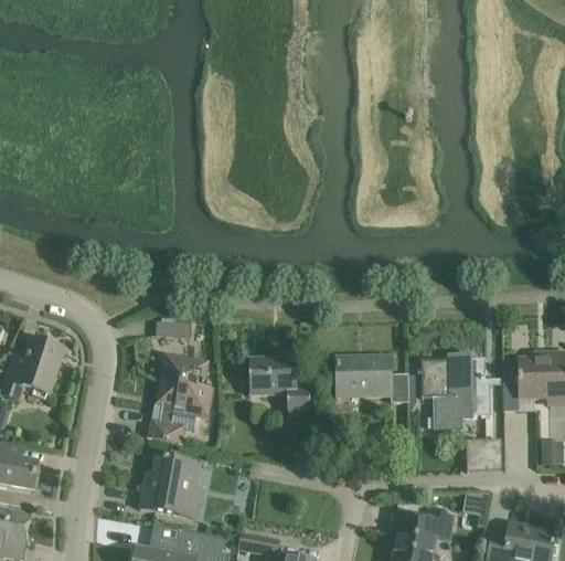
[(157,321),(156,335),(190,338),(191,324),(157,321)]
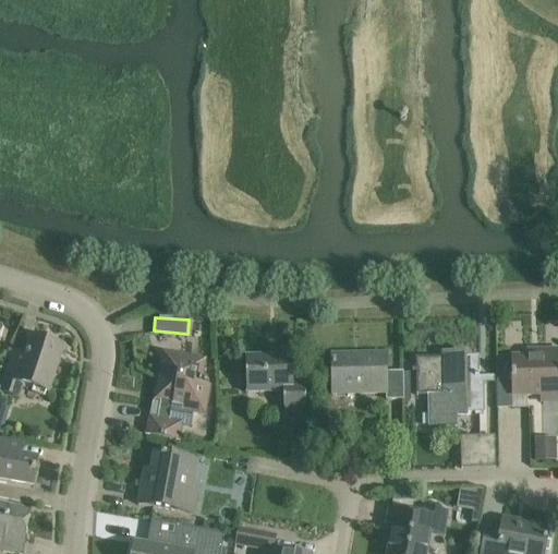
[(48,390),(63,347),(32,337),(26,353),(12,349),(0,386),(0,388),(19,395),(23,382),(48,390)]
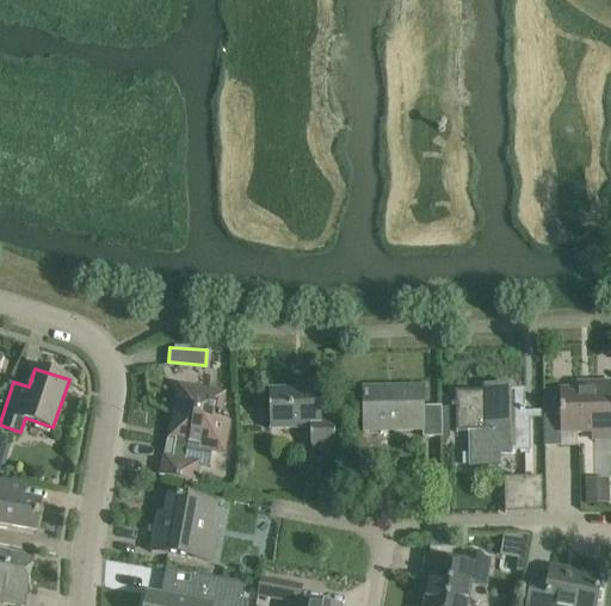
[(560,430),(610,428),(610,379),(592,381),(592,388),(560,389),(560,430)]
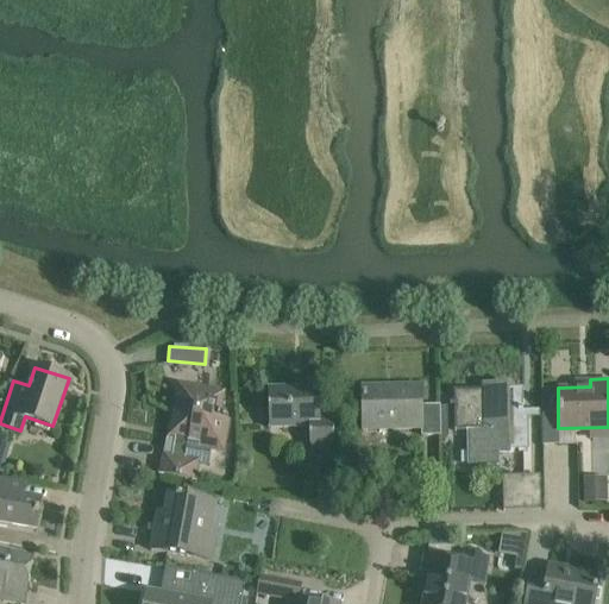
[(462,461),(498,460),(497,448),(529,448),(528,415),(523,415),(522,387),(508,387),(508,382),(488,382),(488,387),(454,388),(454,428),(466,428),(468,450),(462,450),(462,461)]
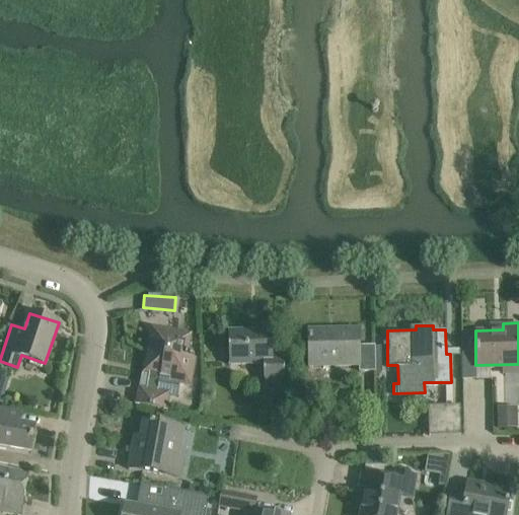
[(359,343),(359,326),(308,327),(309,364),(359,363),(359,369),(376,369),(375,343),(359,343)]
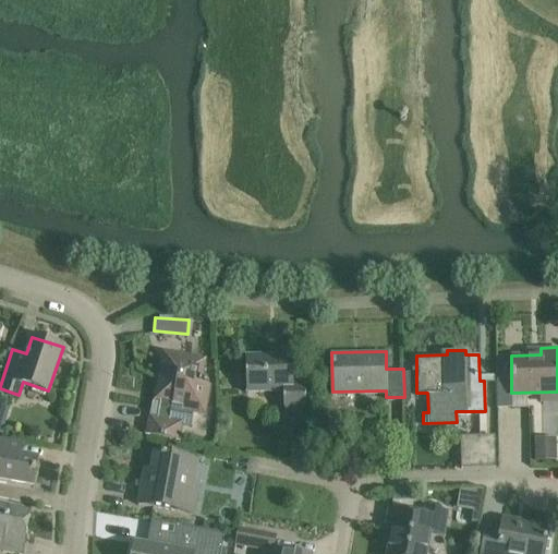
[(306,409),(305,381),(293,381),(292,352),(245,354),(246,389),(283,388),(283,410),(306,409)]
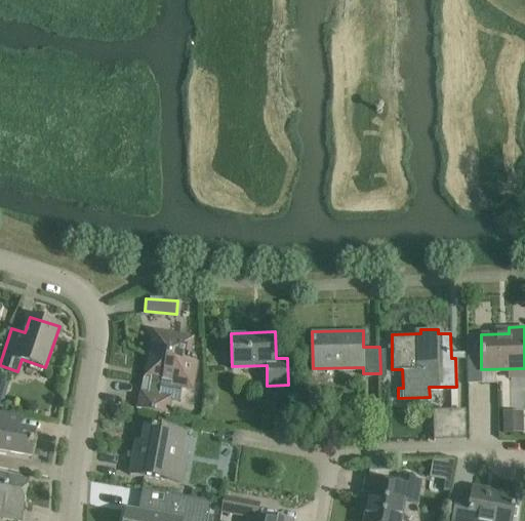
[(148,392),(142,391),(138,406),(168,412),(170,397),(179,399),(183,384),(192,386),(196,360),(192,354),(189,354),(193,336),(161,334),(159,345),(155,344),(155,342),(154,342),(148,374),(151,374),(148,392)]
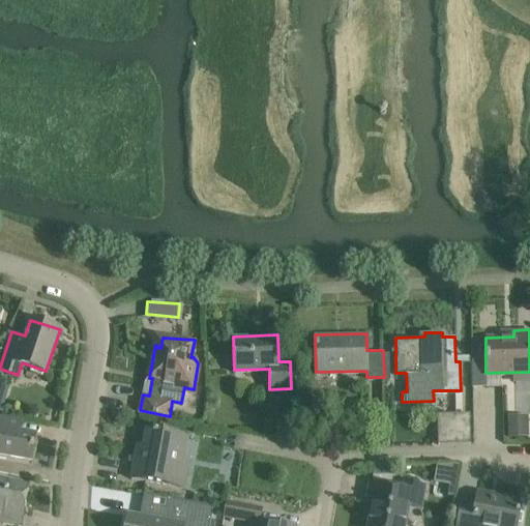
[(438,412),(438,443),(471,442),(470,411),(438,412)]
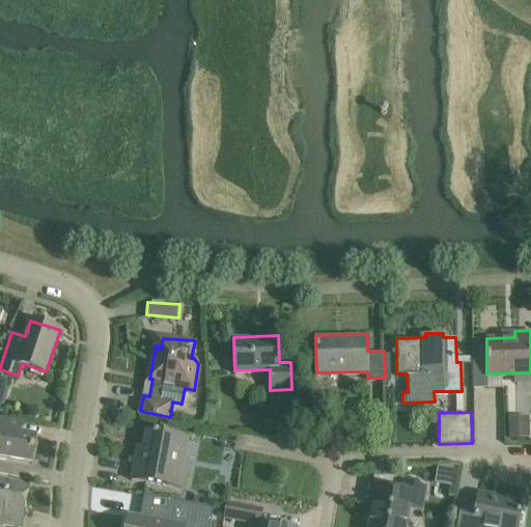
[(530,413),(508,414),(509,436),(530,436),(530,413)]
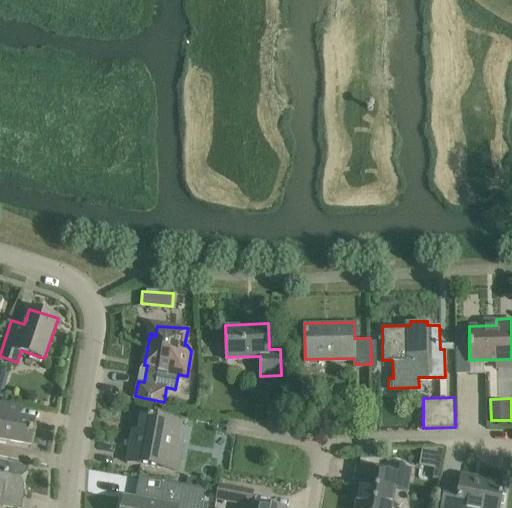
[(18,416),(20,406),(20,404),(1,401),(0,400),(0,441),(28,446),(30,433),(32,434),(35,419),(18,416)]
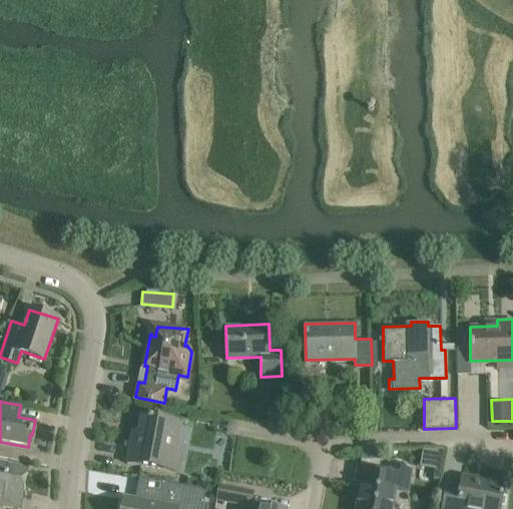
[(127,461),(176,470),(180,449),(170,447),(174,425),(179,426),(180,421),(141,414),(137,441),(130,440),(127,461)]
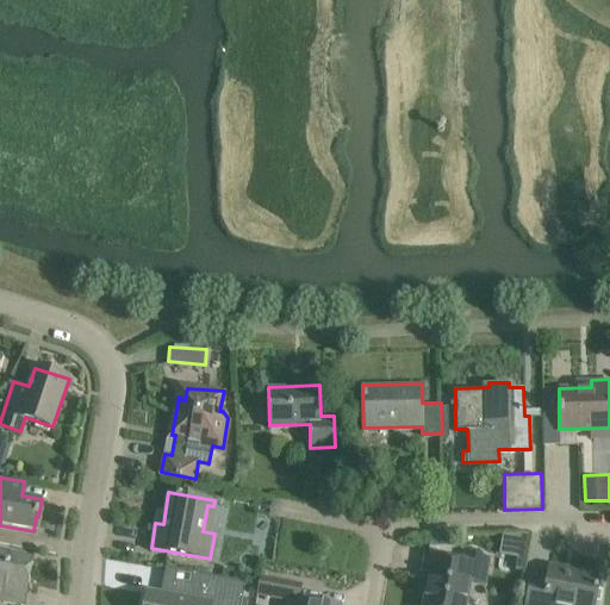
[(503,531),(499,553),(517,555),(515,568),(522,569),(529,531),(503,531)]
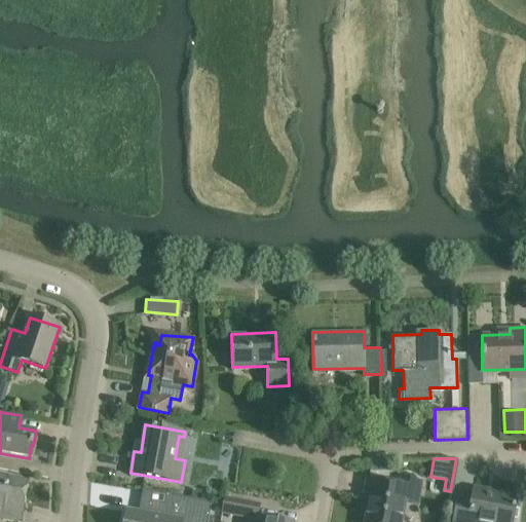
[(0,516),(3,517),(5,506),(24,509),(28,482),(0,477),(0,516)]
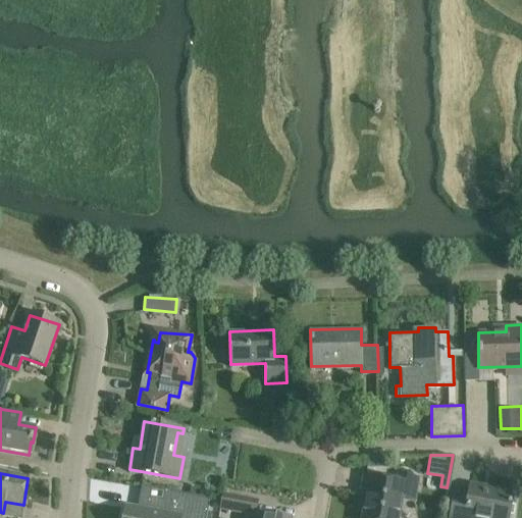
[(399,473),(398,480),(365,474),(362,491),(367,493),(362,517),(398,517),(403,490),(416,494),(419,476),(399,473)]
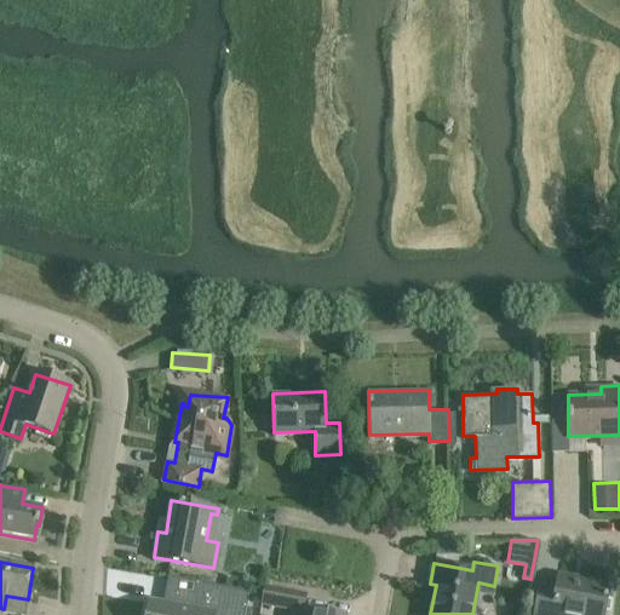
[(540,585),(534,614),(603,614),(610,581),(579,576),(578,581),(560,579),(561,573),(560,573),(557,587),(540,585)]
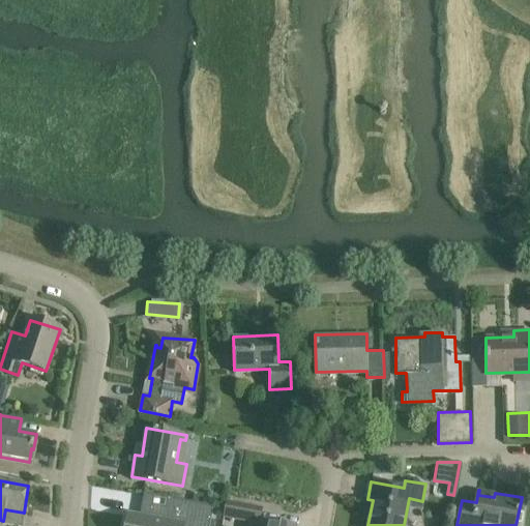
[(126,525),(208,525),(212,503),(202,502),(192,500),(190,500),(171,496),(168,509),(142,504),(140,515),(129,513),(128,518),(126,525)]
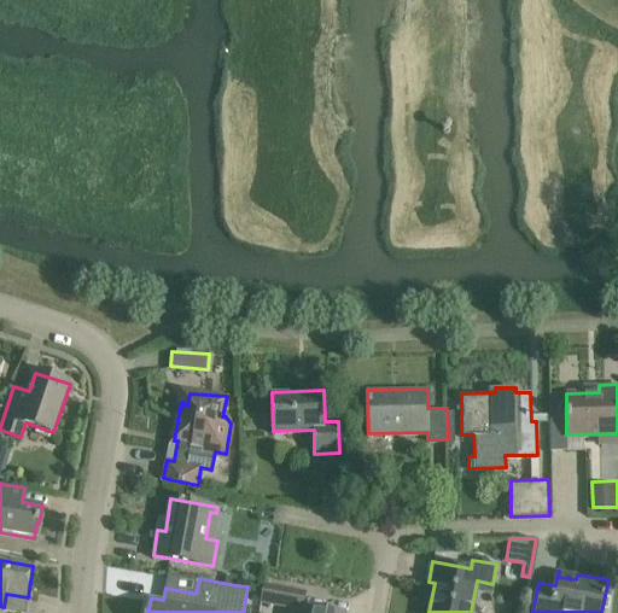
[(264,584),(261,600),(302,607),(304,591),(264,584)]
